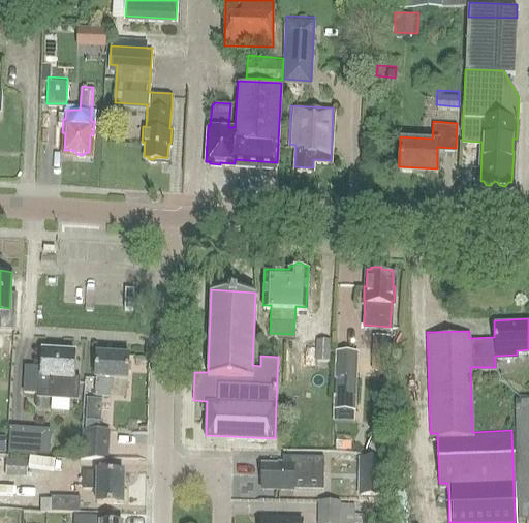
[(387,332),(372,331),(372,352),(386,354),(387,332)]
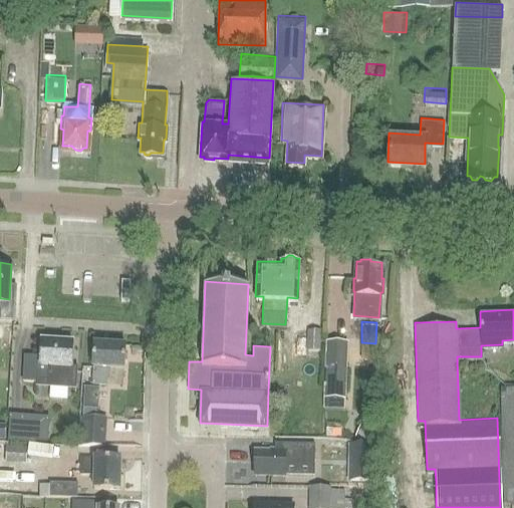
[(320,326),(306,326),(306,346),(320,346),(320,326)]
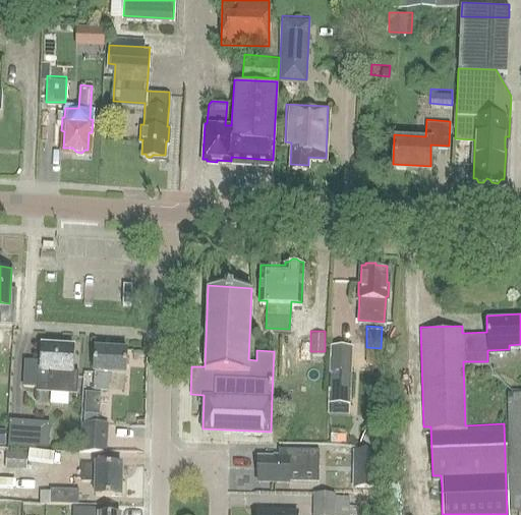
[(330,396),(352,397),(353,340),(331,339),(330,396)]
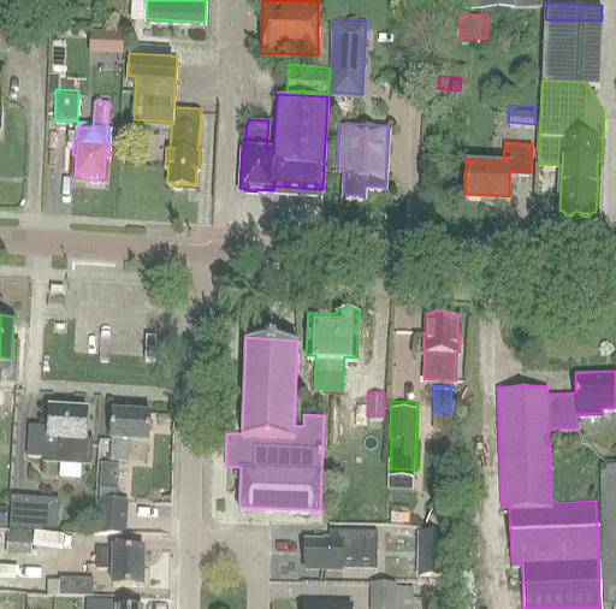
[(29,423),(27,453),(90,456),(92,436),(84,436),(87,406),(49,403),(48,424),(29,423)]
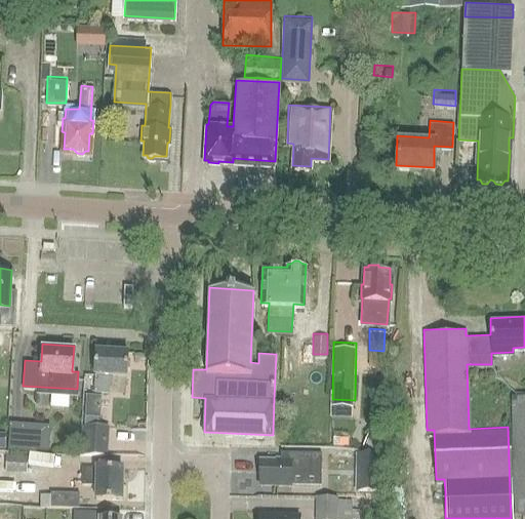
[(125,374),(126,350),(95,348),(94,373),(95,373),(94,389),(106,389),(112,373),(125,374)]
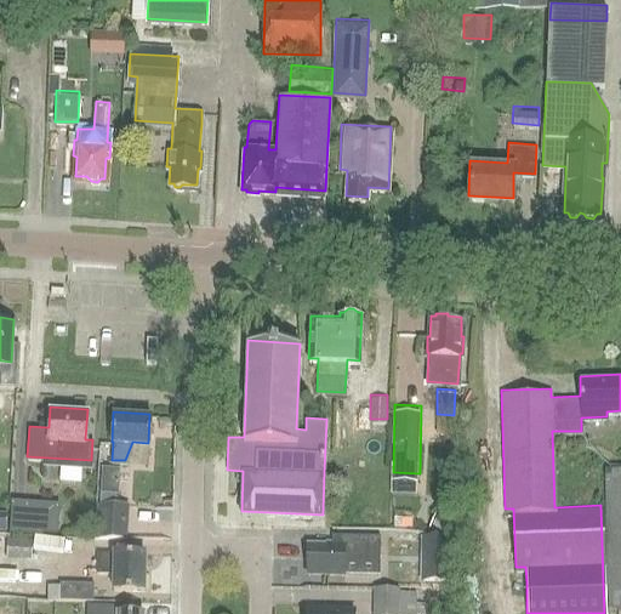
[(608,604),(620,603),(620,462),(605,464),(608,604)]
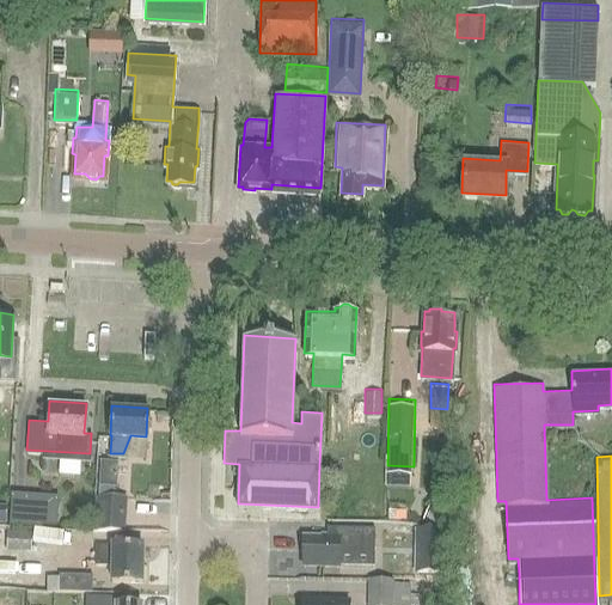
[(99,459),(98,482),(117,483),(118,460),(99,459)]
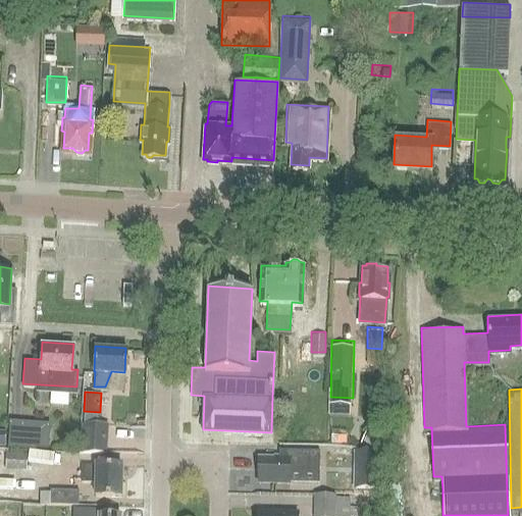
[(22,420),(9,419),(7,445),(20,446),(22,420)]
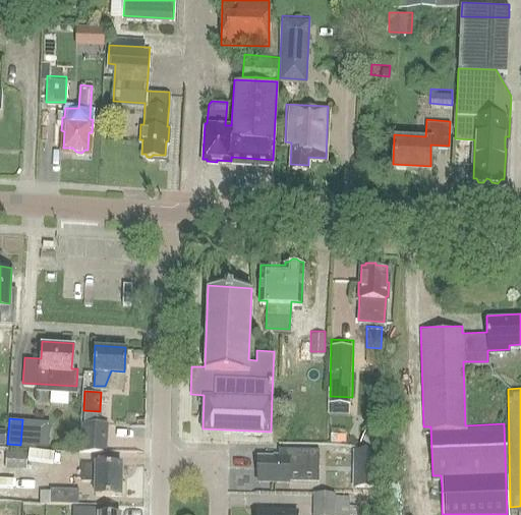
[(82,418),(81,448),(104,449),(105,419),(82,418)]
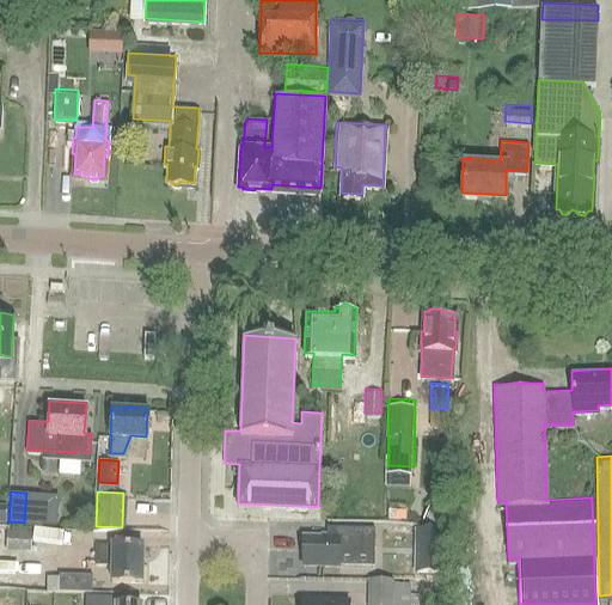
[(28,493),(26,523),(43,523),(46,494),(28,493)]
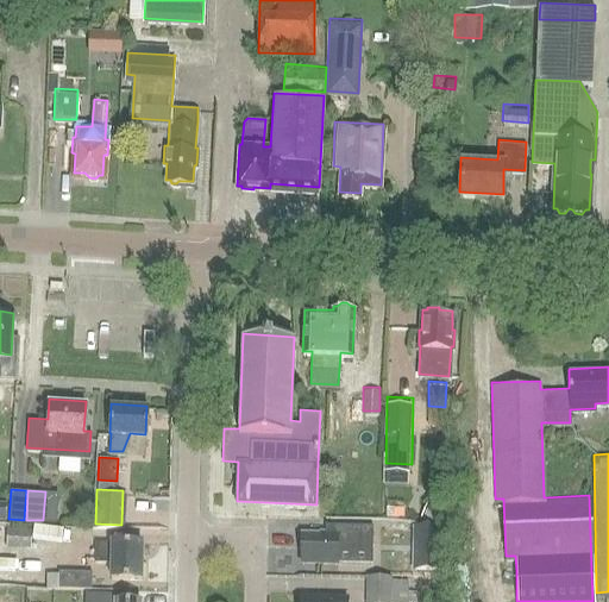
[(62,491),(45,491),(43,520),(61,521),(62,491)]
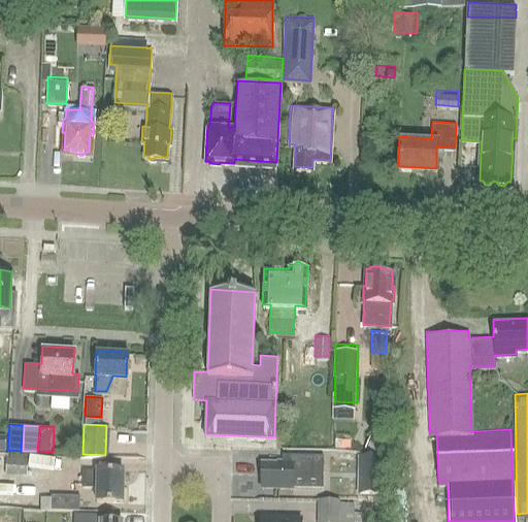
[(364,445),(375,451),(383,436),(370,430),(364,445)]
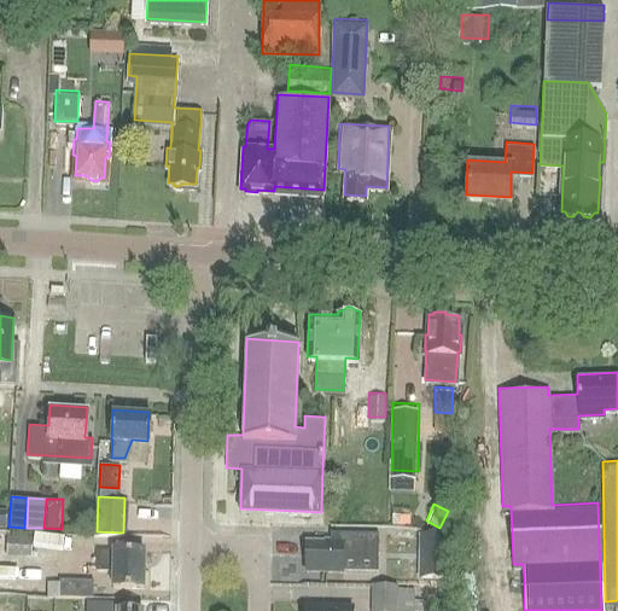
[(444,529),(423,529),(423,574),(444,575),(444,529)]
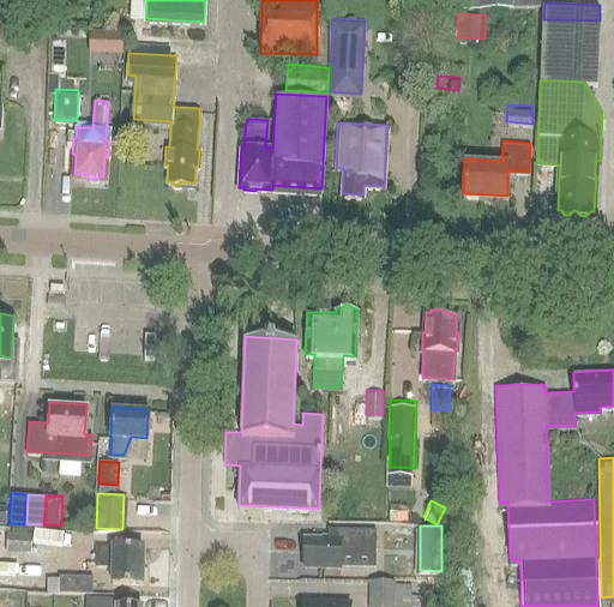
[(31,529),(7,527),(6,547),(30,550),(31,529)]
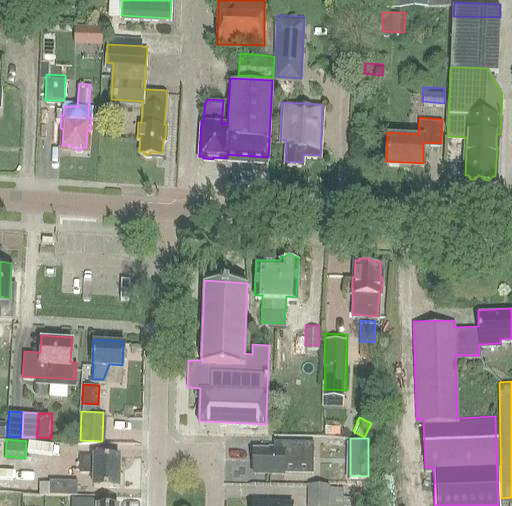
[(313,440),(275,439),(275,447),(255,446),(254,468),(283,468),(283,459),(313,460),(313,440)]
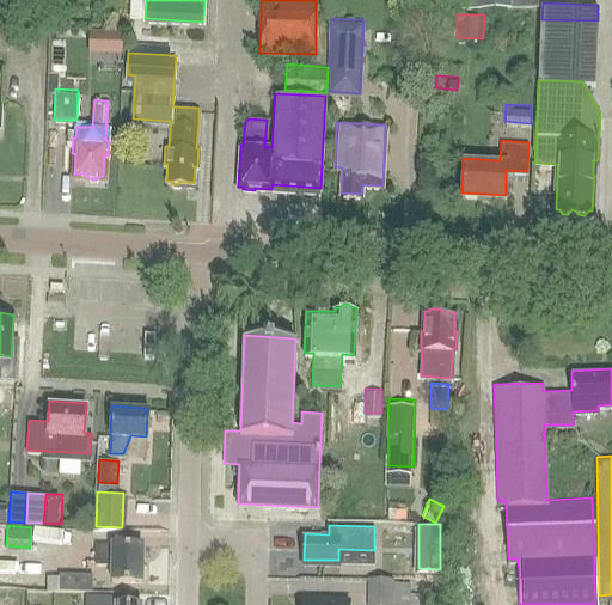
[(142,578),(142,542),(114,542),(97,542),(97,560),(112,560),(112,578),(142,578)]
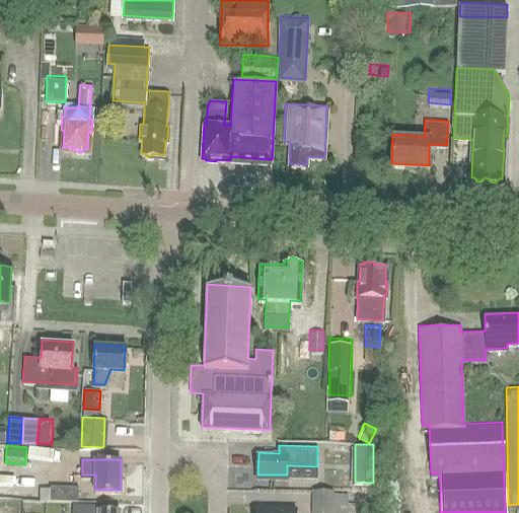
[(78,499),(78,485),(50,484),(50,485),(40,485),(40,497),(78,499)]
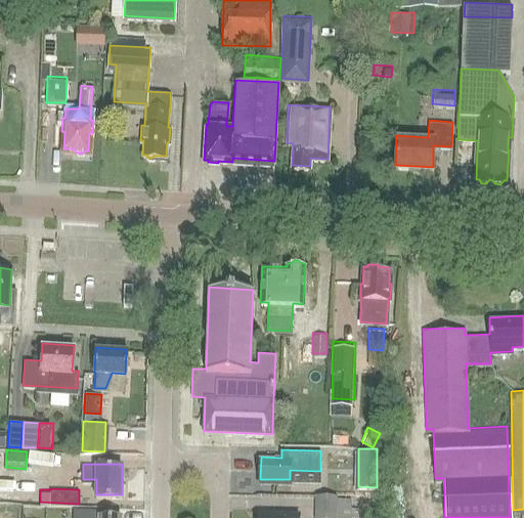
[(337,491),(315,490),(314,516),(350,517),(350,495),(337,494),(337,491)]
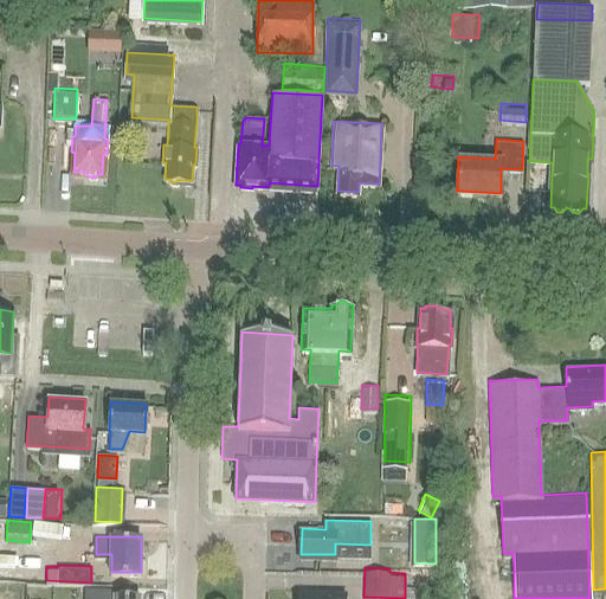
[(85,587),(85,598),(139,598),(140,594),(117,594),(117,588),(85,587)]
